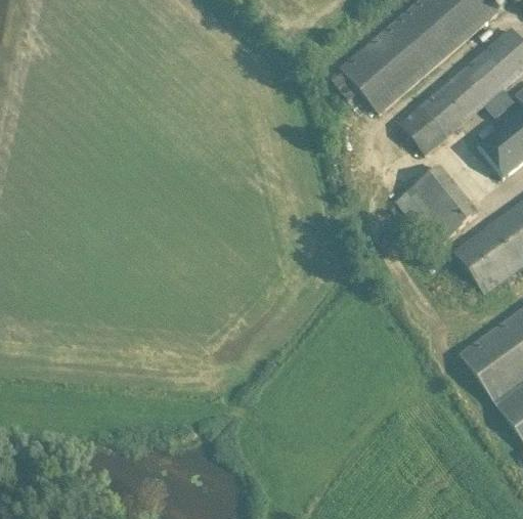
[(418,0),(341,67),(380,112),(497,11),(487,0),(418,0)]
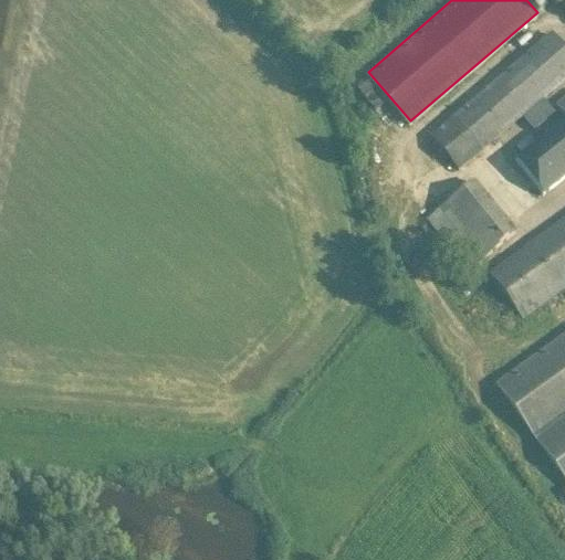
[(460,165),(563,76),(564,75),(564,43),(553,30),(432,133),(460,165)]
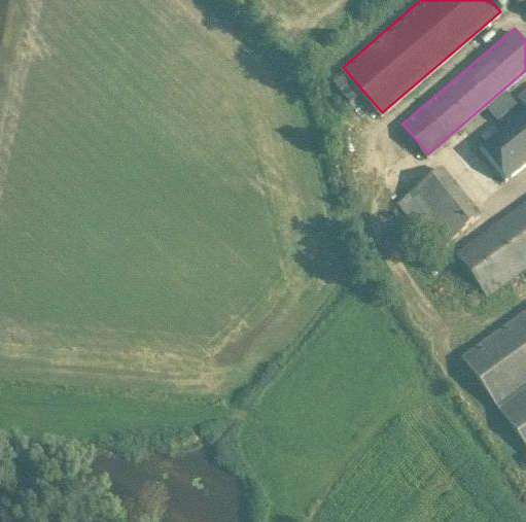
[(506,177),(525,161),(525,90),(520,94),(525,101),(525,107),(480,144),(506,177)]
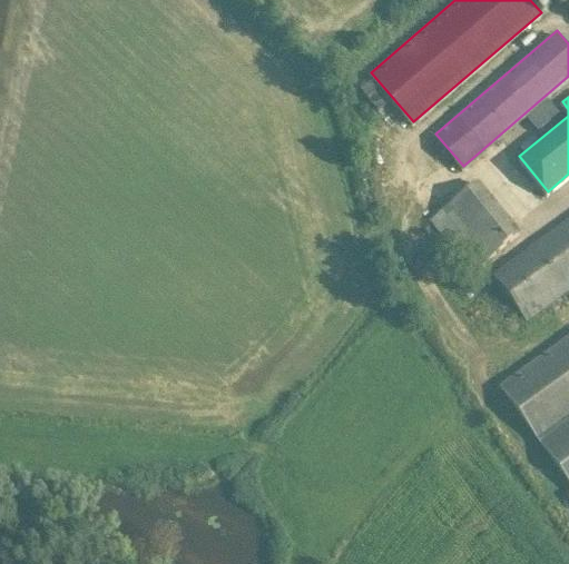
[(509,238),(520,229),(479,178),(467,187),(444,206),(486,257),(509,238)]
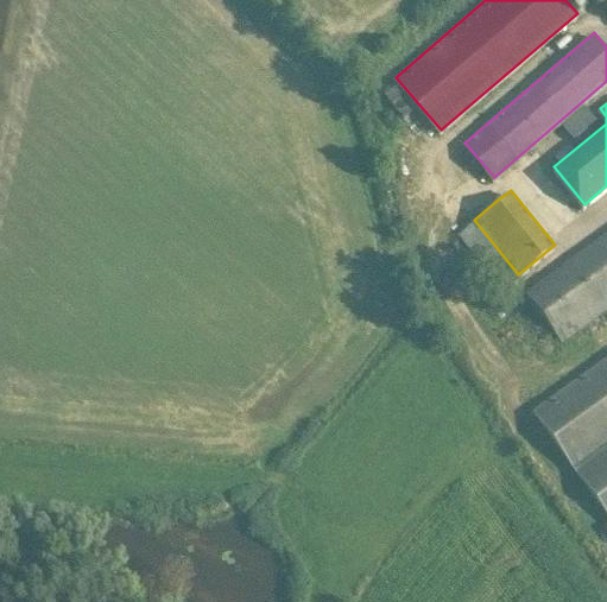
[(567,334),(606,304),(606,230),(555,268),(531,285),(564,330),(567,334)]
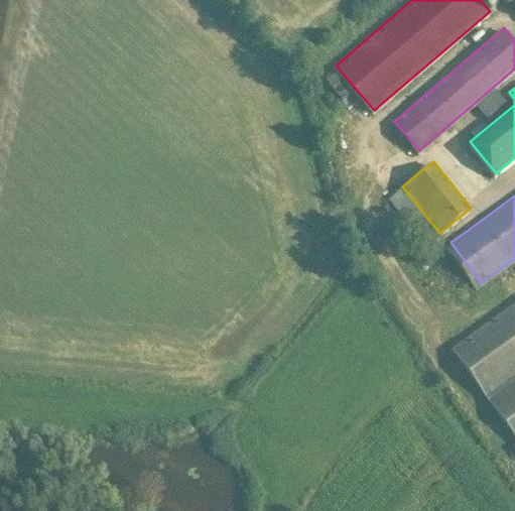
[(514,302),(460,343),(454,348),(514,434),(514,302)]
